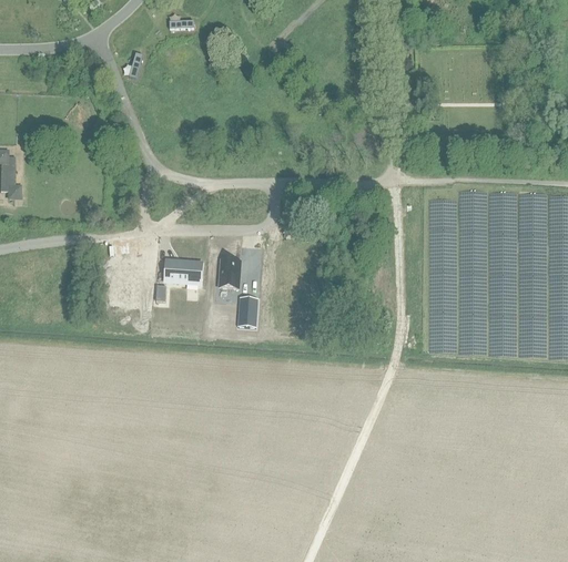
[(129,73),(137,75),(143,52),(135,50),(129,73)]
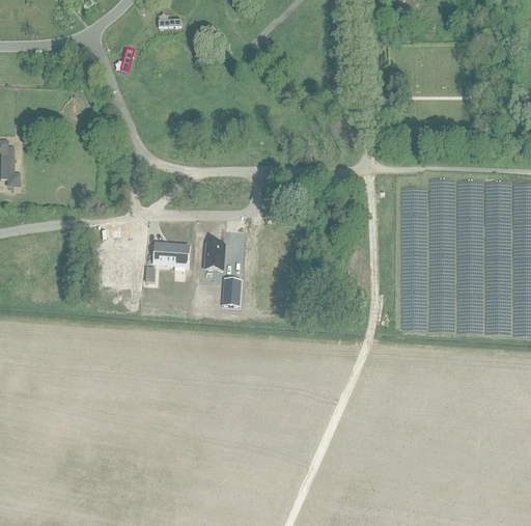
[(14,169),(15,144),(8,144),(8,137),(0,136),(0,150),(0,151),(0,163),(0,176),(6,177),(6,185),(21,185),(21,170),(14,169)]
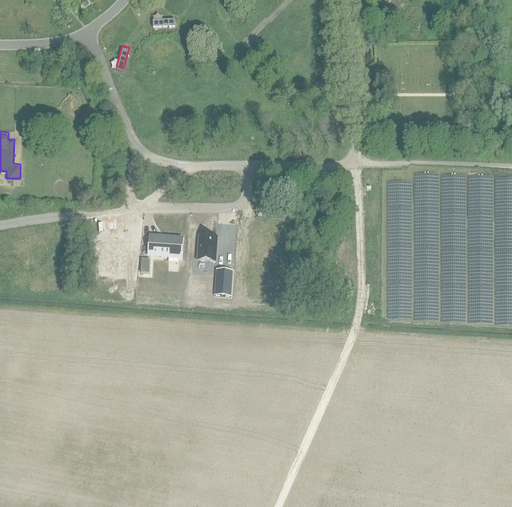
[(100,266),(108,267),(109,264),(115,265),(115,268),(125,268),(125,266),(135,267),(135,259),(125,258),(127,244),(123,244),(124,233),(113,232),(113,231),(110,231),(110,232),(103,232),(102,244),(105,244),(105,254),(102,253),(100,266)]
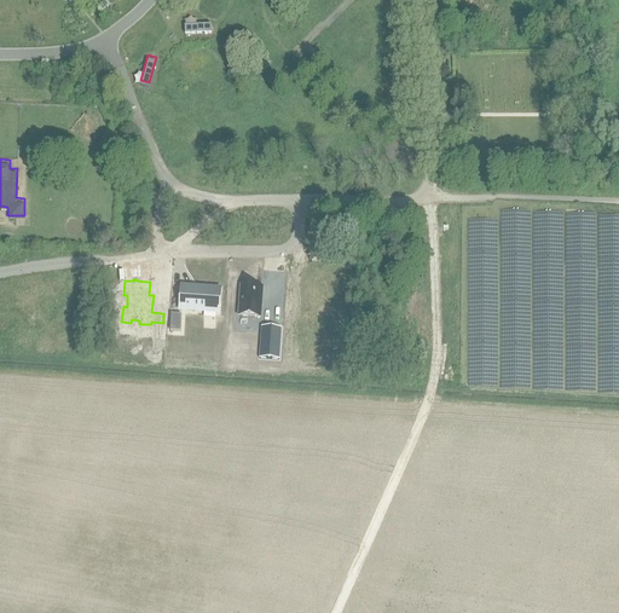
[(241,281),(239,311),(260,312),(262,282),(241,281)]
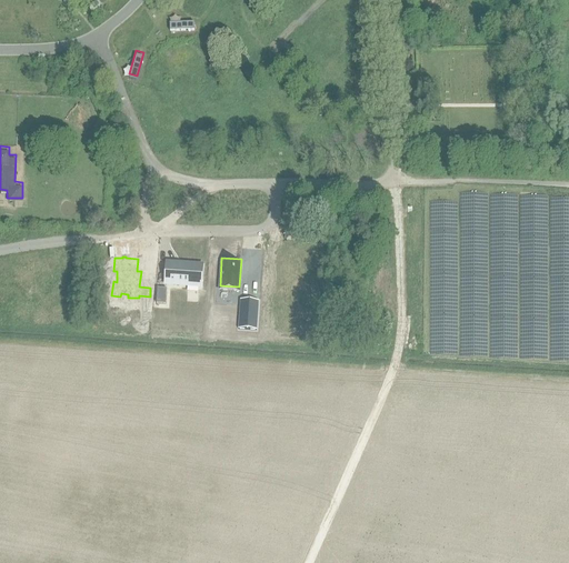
[(168,260),(167,280),(199,282),(201,262),(168,260)]
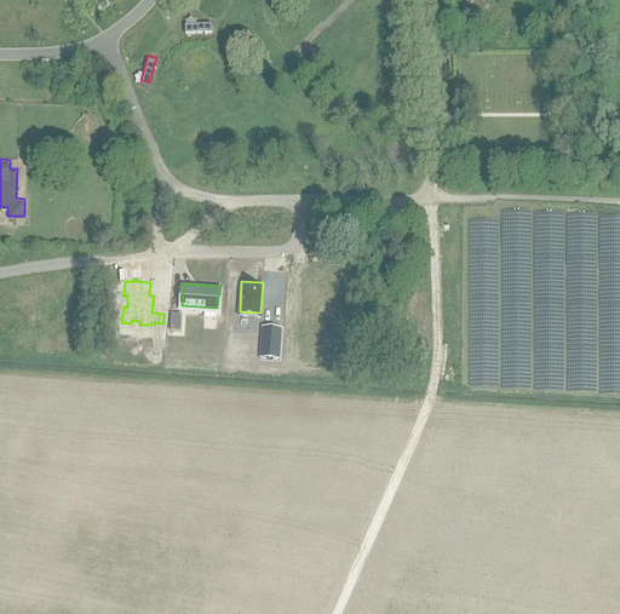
[(172,310),(170,327),(181,327),(182,310),(172,310)]
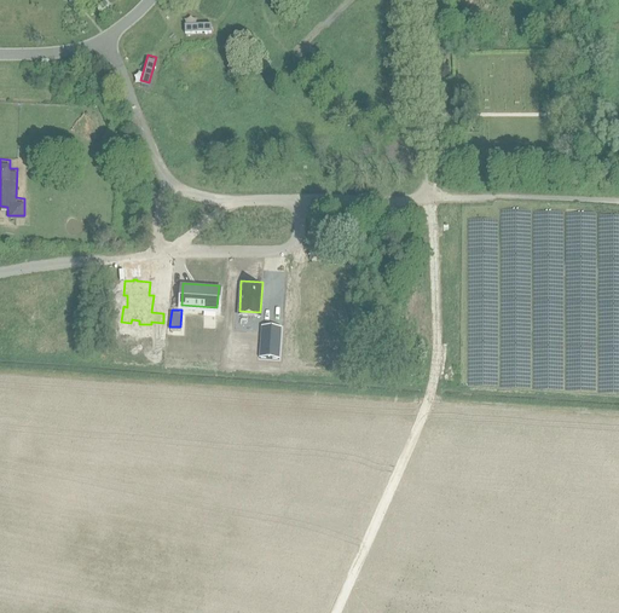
[(279,354),(282,323),(261,322),(259,353),(279,354)]
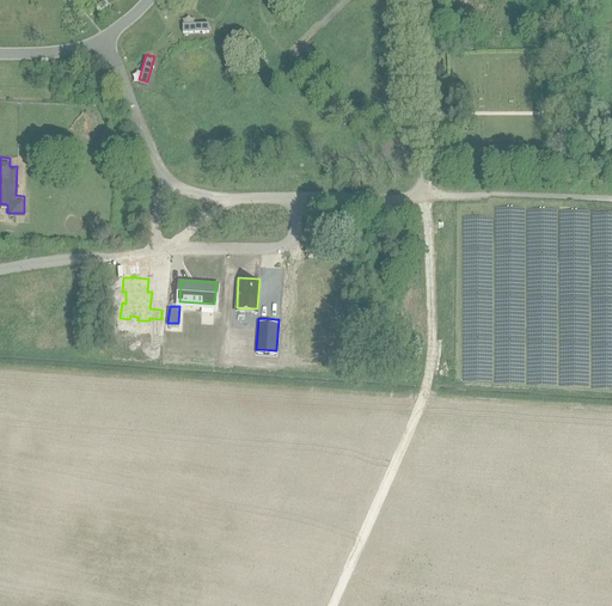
[(291,320),(282,319),(281,336),(289,336),(291,320)]
